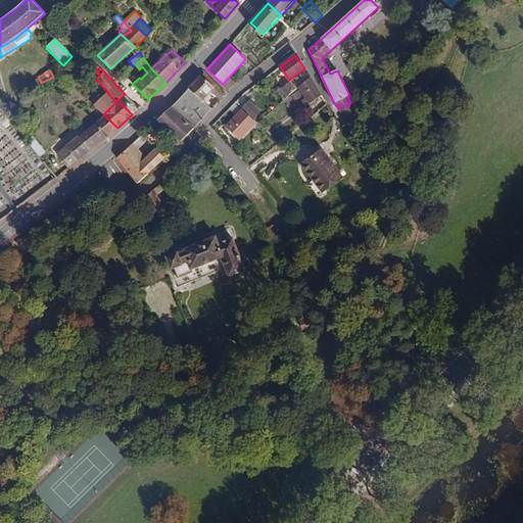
[(190,88),(202,100),(210,91),(220,99),(226,93),(204,73),(190,88)]
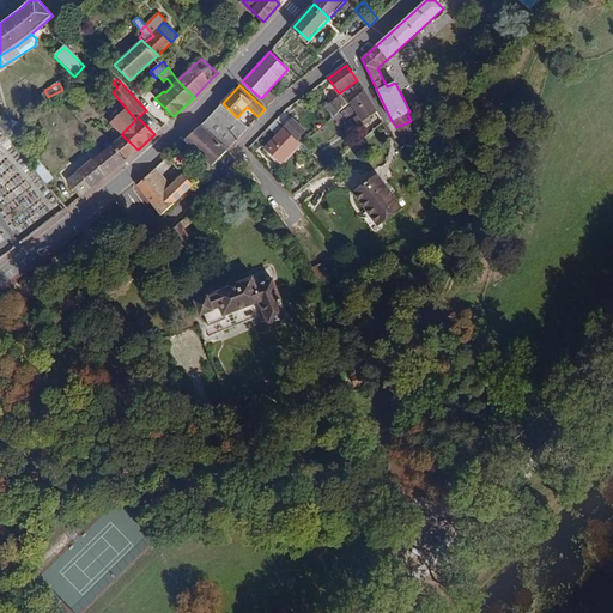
[(362,86),(344,99),(347,105),(351,103),(364,91),(362,86)]
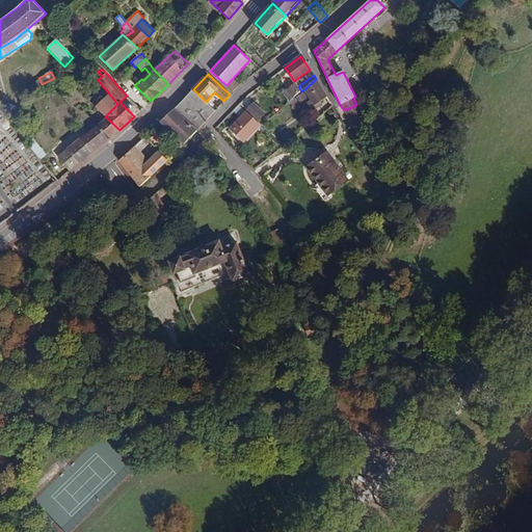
[(233,78),(227,85),(233,91),(240,85),(233,78)]
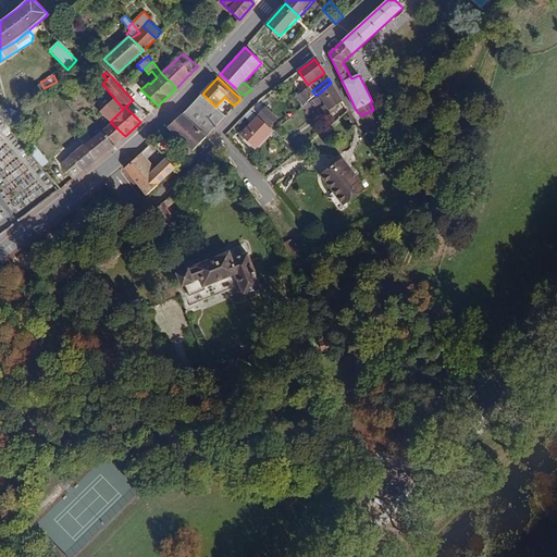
[(319,94),(325,104),(318,109),(323,118),(337,109),(336,106),(343,101),(331,83),(319,94)]
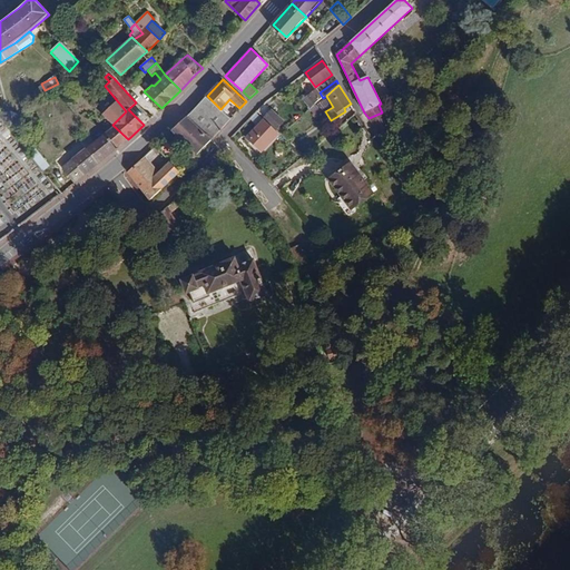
[(303,98),(310,109),(315,105),(323,98),(320,92),(316,88),(303,98)]
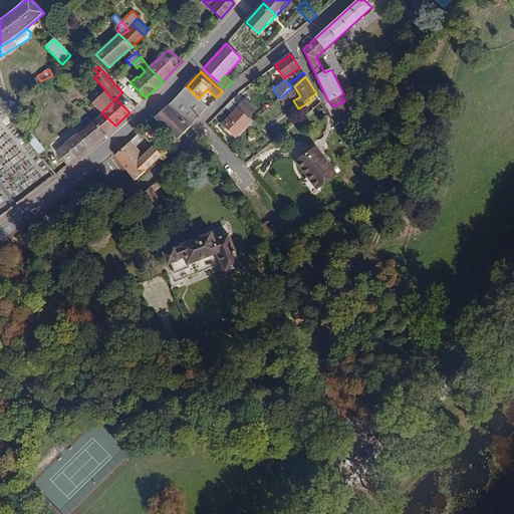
[(52,86),(46,91),(48,94),(51,92),(55,97),(59,94),(52,86)]
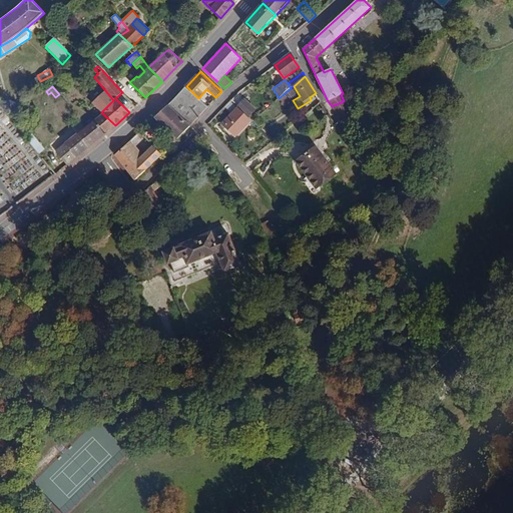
[(279,98),(285,105),(290,101),(284,94),(279,98)]
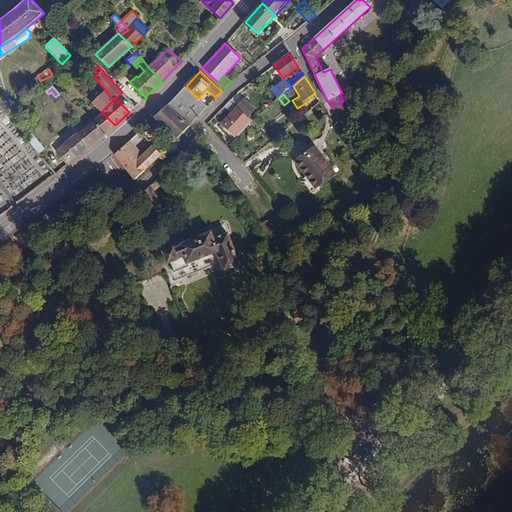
[(0,102),(0,106),(7,115),(19,105),(18,104),(16,103),(15,101),(12,100),(10,100),(9,100),(7,99),(3,100),(0,102)]
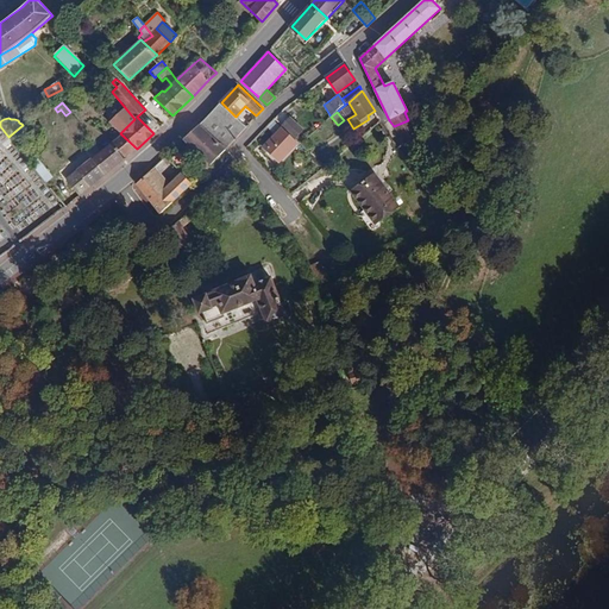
[(282,126),(295,138),(303,130),(290,118),(282,126)]
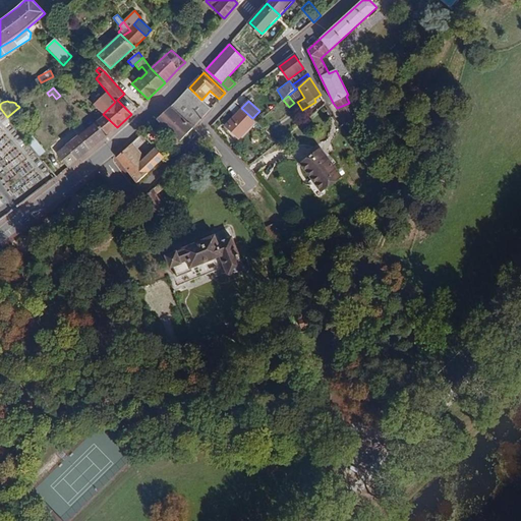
[(157,119),(168,129),(163,135),(175,147),(192,128),(170,107),(157,119)]
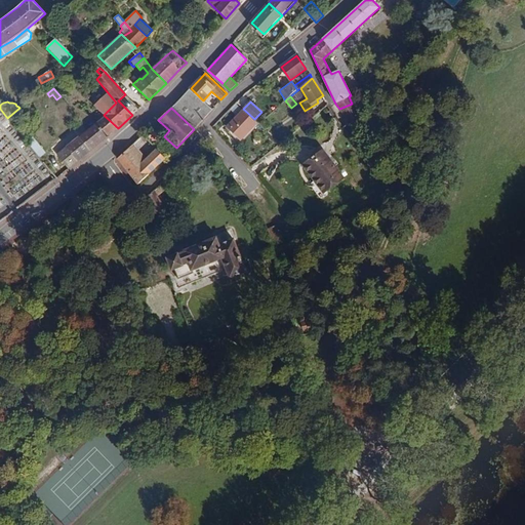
[(227,127),(240,140),(256,123),(243,111),(227,127)]
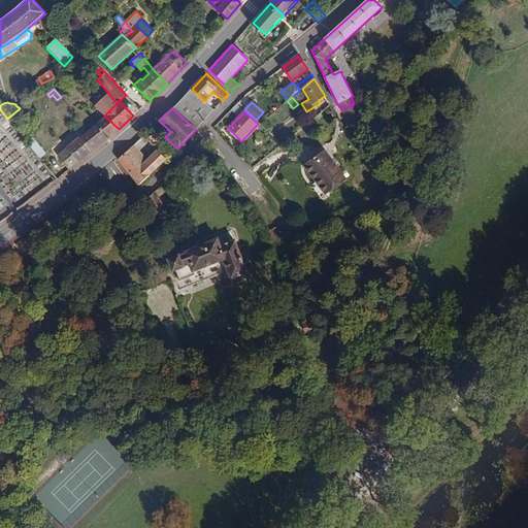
[(58,156),(69,169),(91,152),(119,129),(105,117),(79,138),(58,156)]
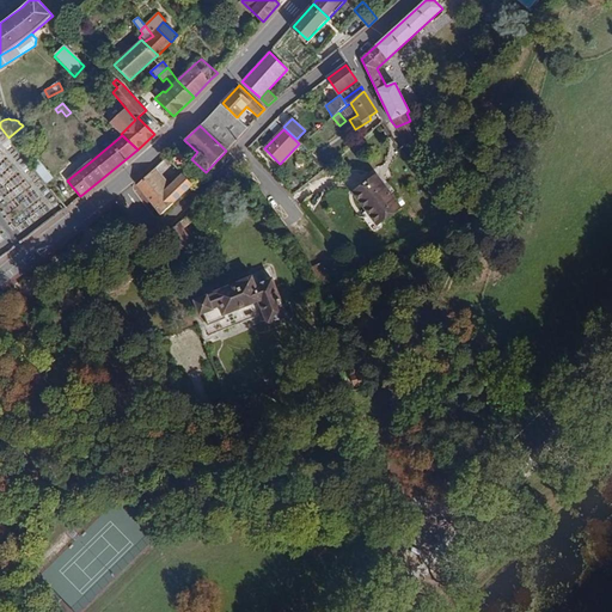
[(299,144),(280,164),(282,165),(301,146),(299,144)]
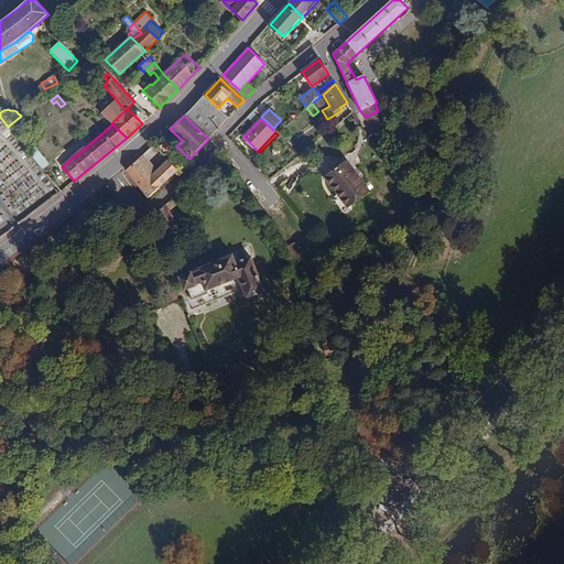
[(35,147),(29,152),(43,170),(50,164),(35,147)]
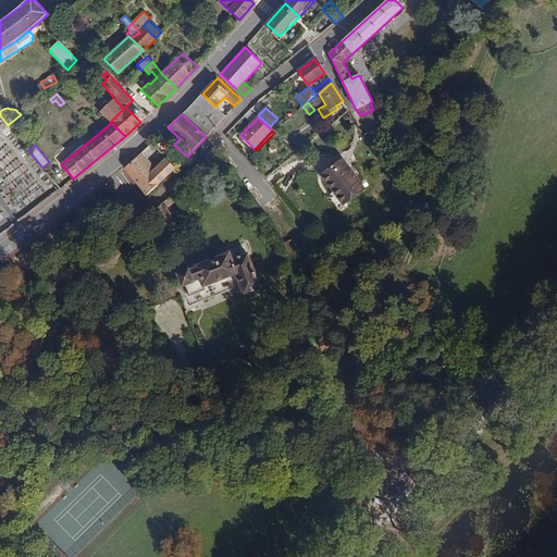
[(125,169),(147,196),(176,168),(165,158),(155,168),(143,151),(125,169)]
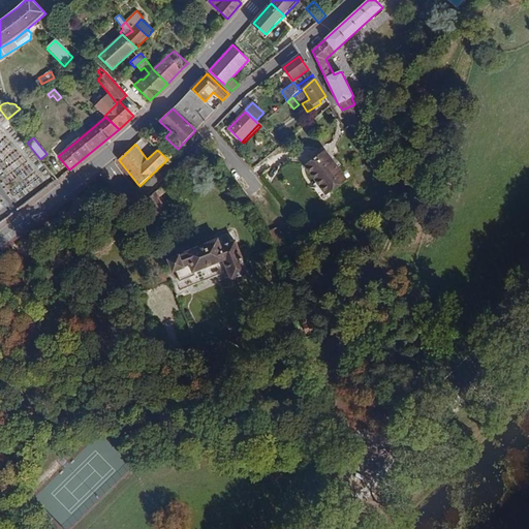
[(306,167),(318,184),(316,186),(315,187),(315,189),(321,198),(322,200),(324,200),(327,198),(329,197),(330,196),(329,194),(328,193),(346,180),(325,152),(306,167)]
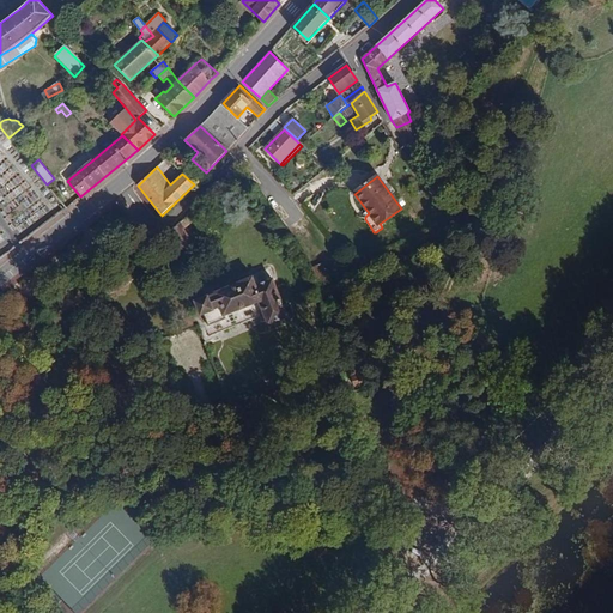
[(169,231),(180,252),(188,247),(192,253),(198,249),(184,228),(190,222),(187,216),(181,222),(169,231)]
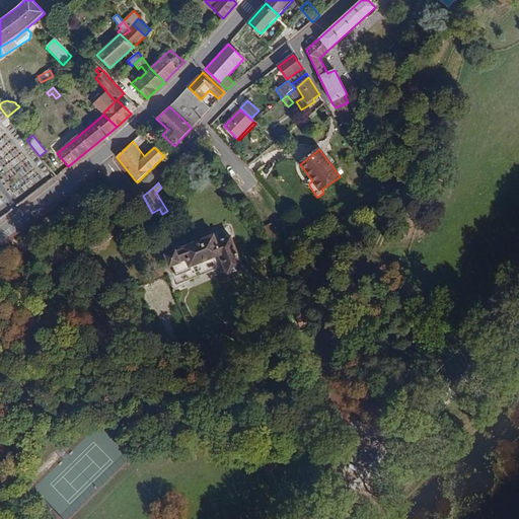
[(274,222),(265,226),(271,243),(280,239),(276,229),(277,229),(274,222)]
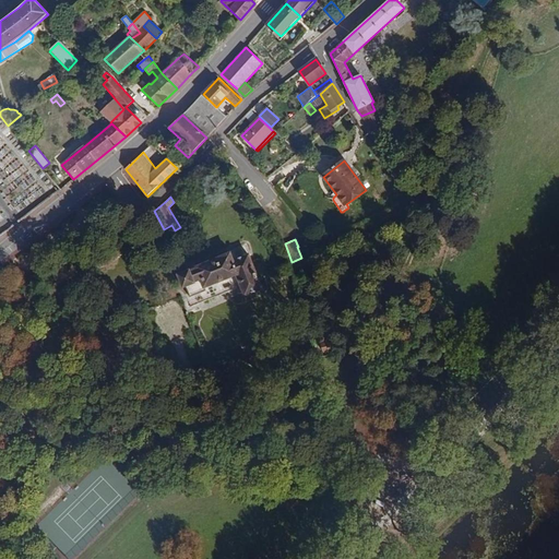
[(178,274),(182,287),(185,286),(189,297),(205,290),(204,288),(236,275),(245,296),(262,289),(246,246),(229,252),(230,253),(195,266),(195,269),(189,271),(189,270),(178,274)]
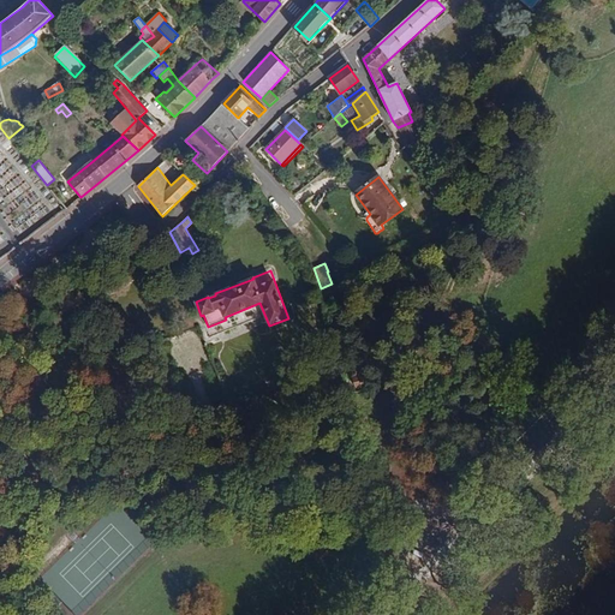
[(354,383),(356,392),(376,387),(372,378),(354,383)]
